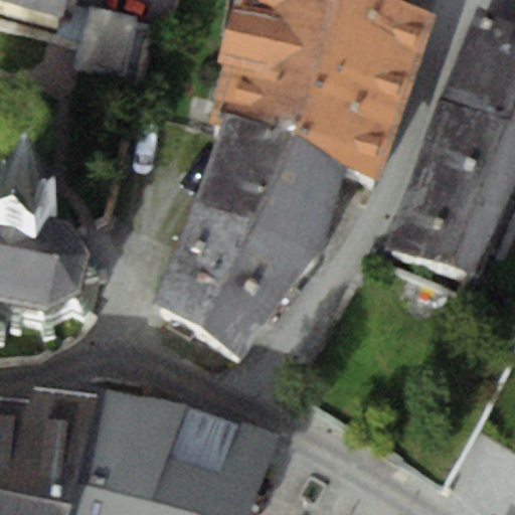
[(75,0),(0,0),(0,21),(63,41),(75,0)]
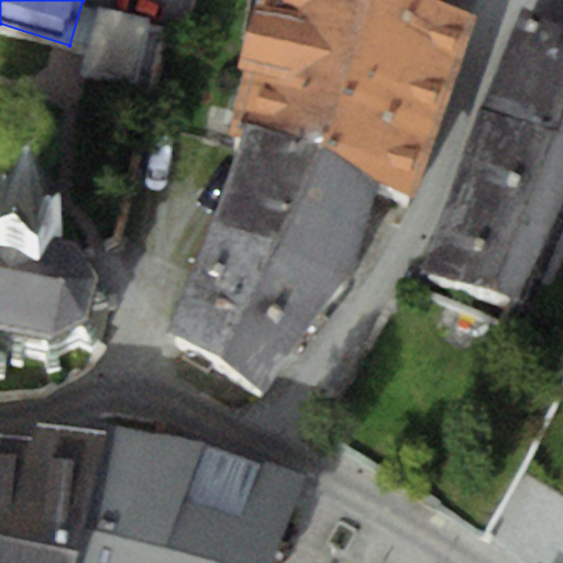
[(242,135),(313,159),(370,0),(262,0),(231,132),(242,135)]
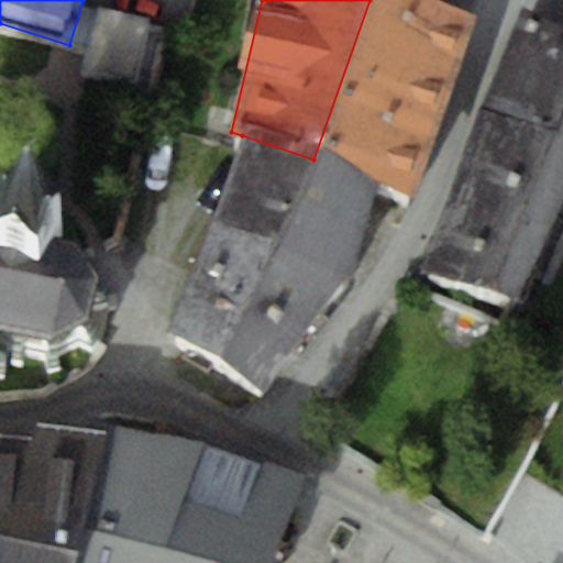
[(474,15),(440,0),(370,0),(313,159),(378,183),(418,197),(474,15)]
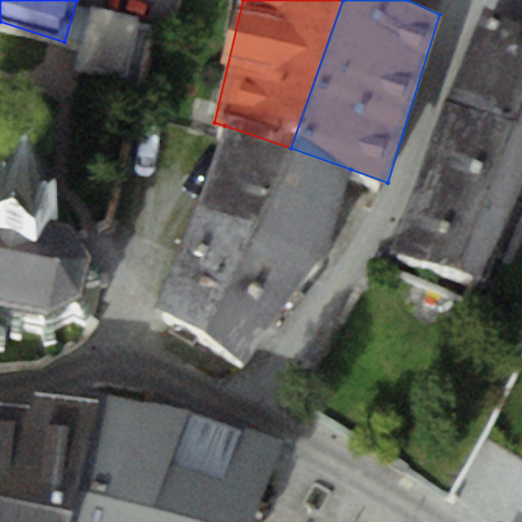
[(521,25),(486,7),(449,99),(521,126),(521,25)]
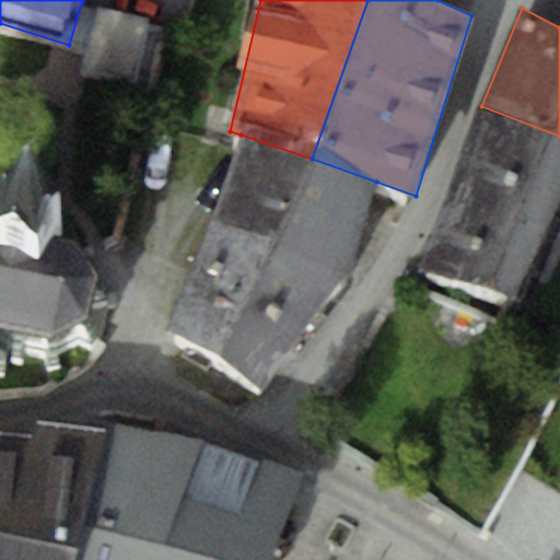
[(514,295),(559,196),(559,136),(481,106),(421,268),(514,295)]
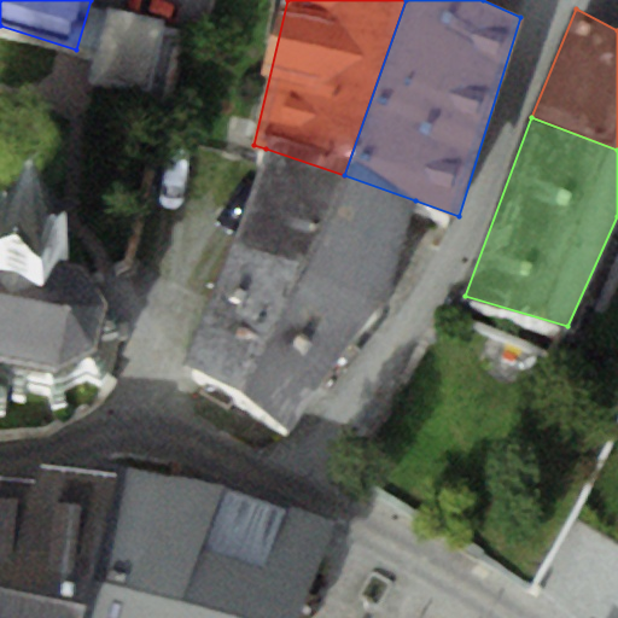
[(266,149),(231,245),(386,303),(415,200),(344,175),(266,149)]
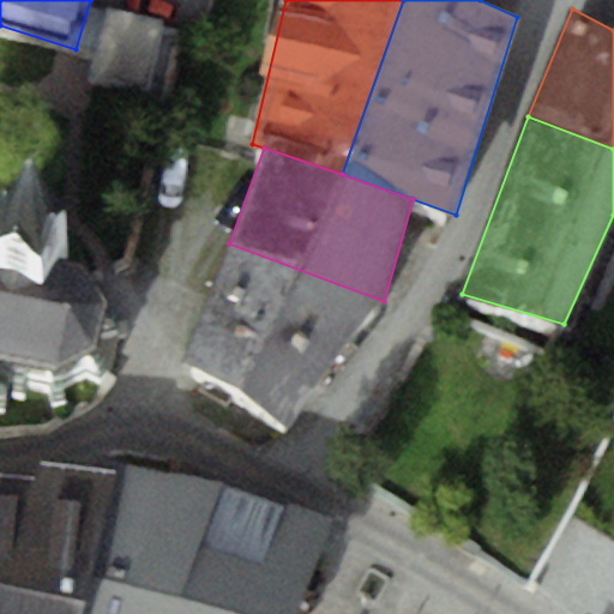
[(0,257),(0,398),(50,411),(91,392),(102,349),(76,307),(54,296),(67,271),(14,244),(6,258),(0,257)]
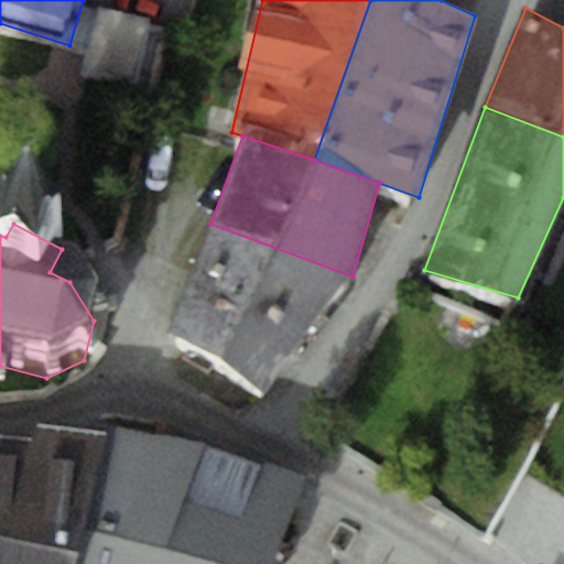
[(262,390),(353,277),(210,224),(170,329),(262,390)]
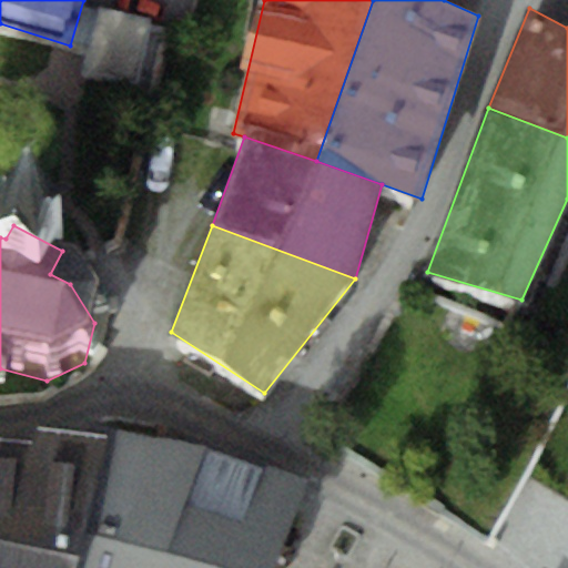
[(108,435),(70,567),(276,567),(306,478),(212,446),(110,424),(108,435)]
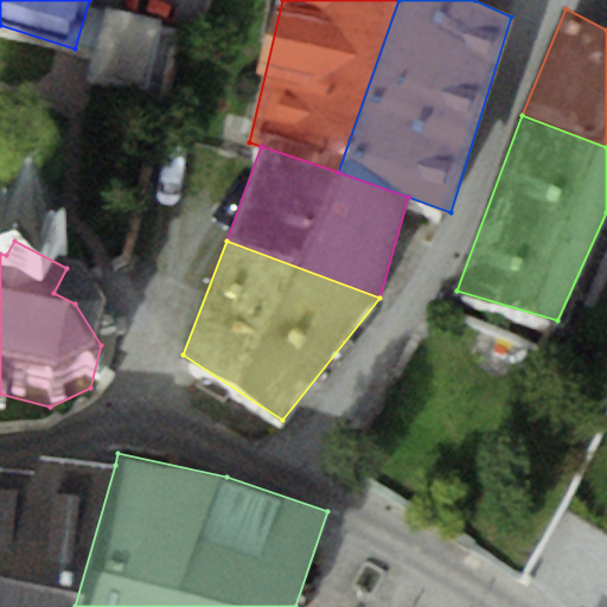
[(34,470),(0,466),(0,606),(75,606),(115,465),(42,455),(34,470)]
